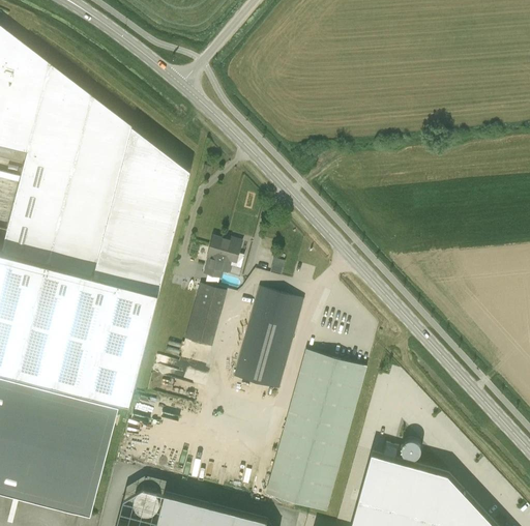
[(0,252),(0,371),(128,405),(190,173),(0,26),(0,147),(27,155),(1,253),(0,252)]
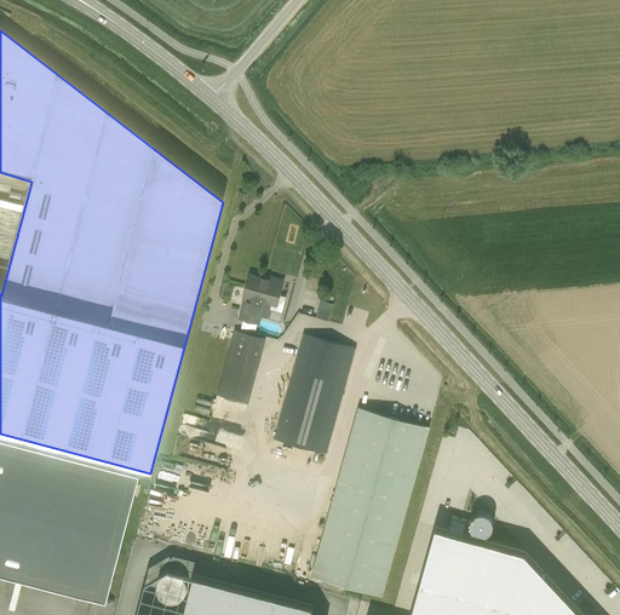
[(259,320),(268,322),(271,309),(276,310),(283,286),(269,281),(268,285),(250,280),(242,305),(244,305),(239,323),(257,328),(259,320)]
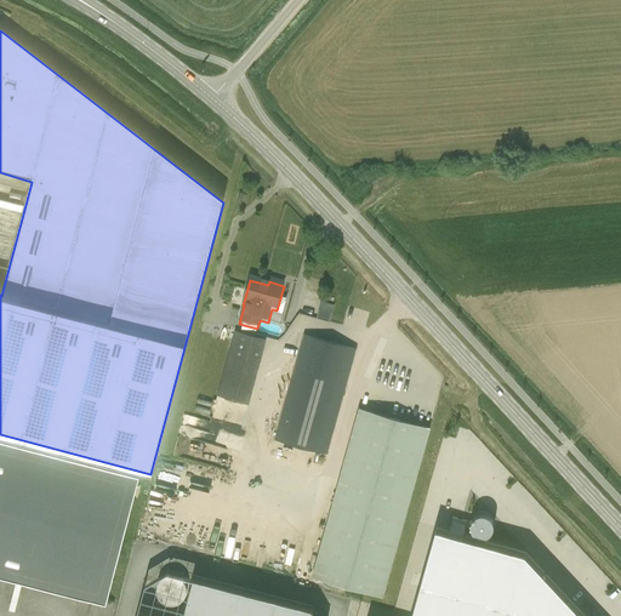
[(317,320),(330,324),(334,308),(320,304),(317,320)]
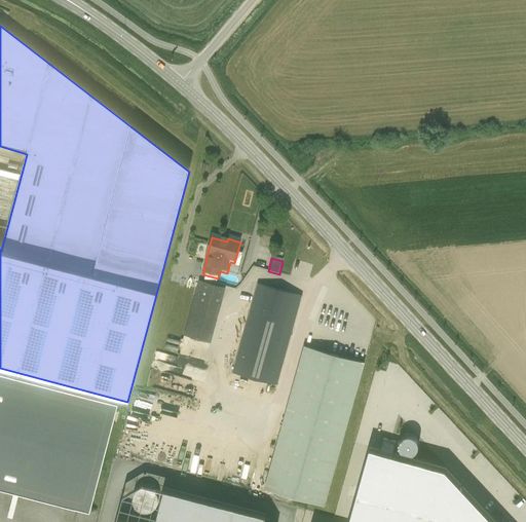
[(184,338),(183,339),(184,339),(209,346),(224,292),(198,285),(184,338)]
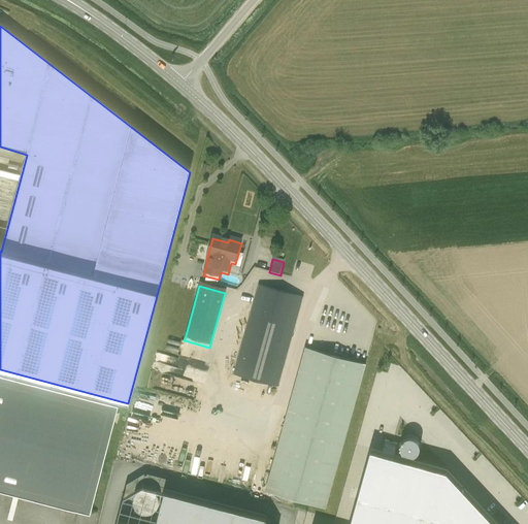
[(277,390),(301,301),(258,289),(233,378),(277,390)]
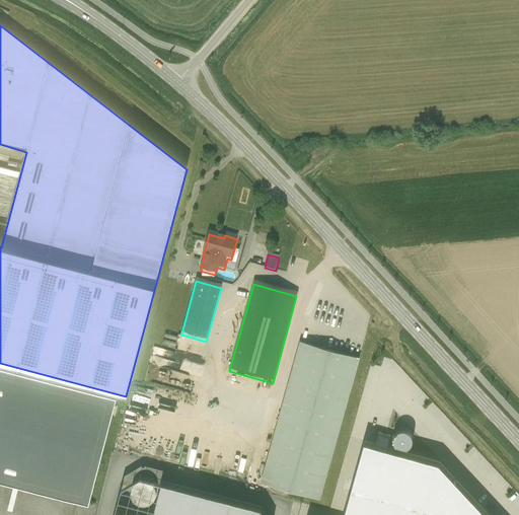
[(299,345),(261,487),(320,503),(359,361),(299,345)]
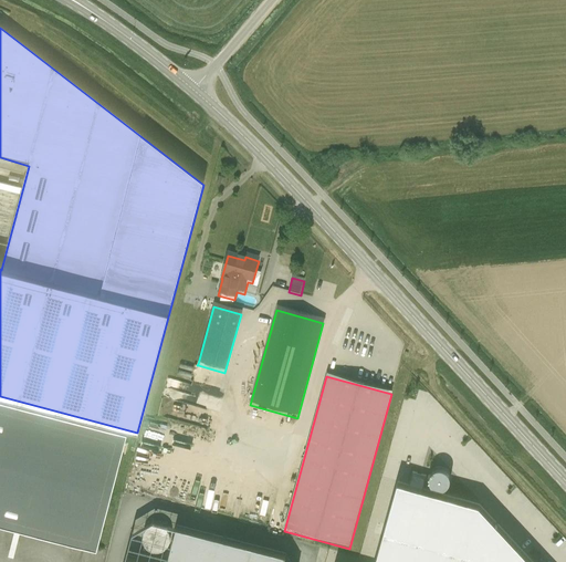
[(0,526),(97,552),(101,540),(127,435),(0,402),(0,526)]
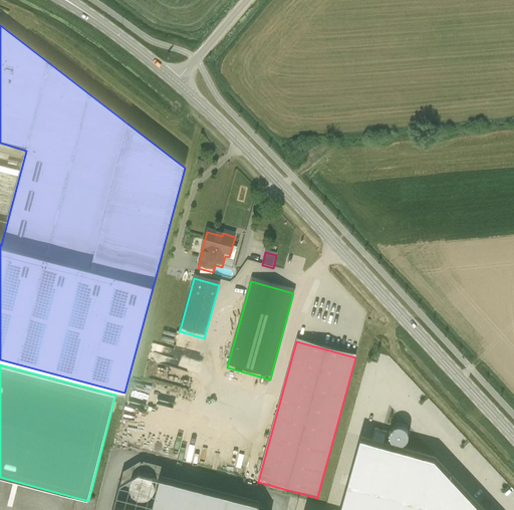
[(387,436),(384,447),(406,451),(410,431),(393,428),(391,437),(387,436)]
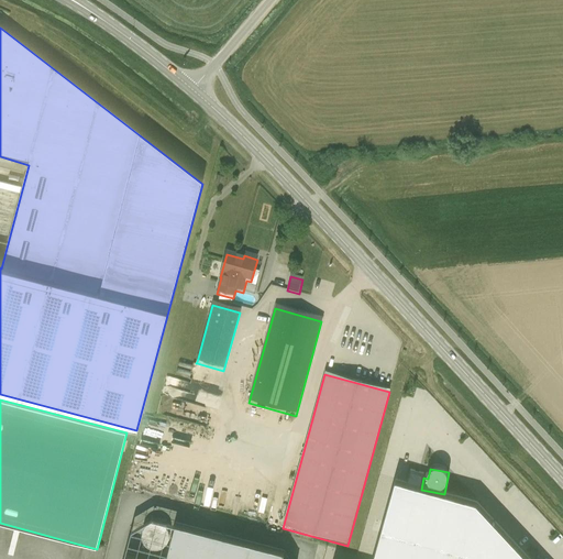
[(526,558),(476,506),(414,489),(417,478),(398,472),(395,483),(373,558),(526,558)]
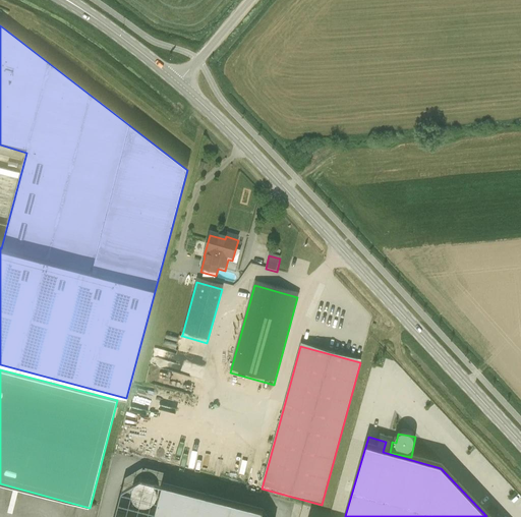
[(117,516),(264,516),(263,514),(163,489),(155,516),(117,516)]
